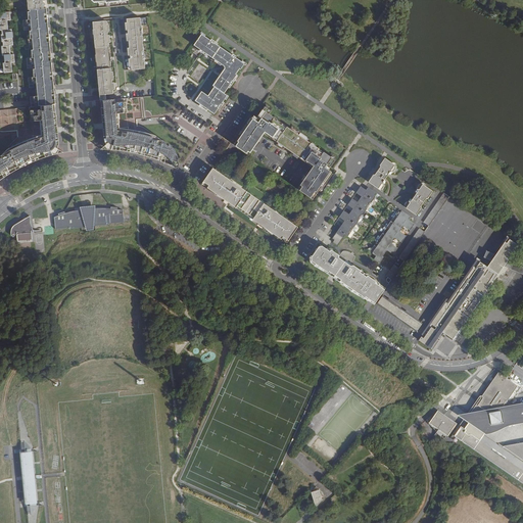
[(28,0),(29,10),(30,10),(47,8),(47,6),(46,0),(28,0)]
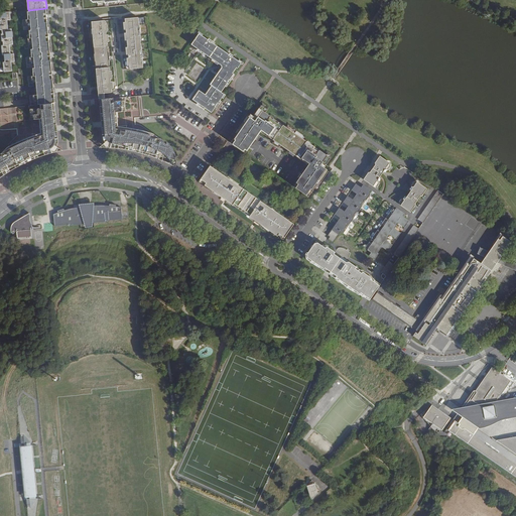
[(39,105),(53,104),(53,103),(55,103),(54,97),(54,91),(53,87),(52,73),(50,53),(48,35),(47,19),(46,8),(29,10),(30,11),(28,11),(28,15),(30,15),(30,19),(29,19),(23,19),(23,23),(25,23),(25,26),(27,26),(28,29),(31,28),(31,30),(30,30),(30,34),(32,34),(32,37),(30,38),(25,38),(25,42),(27,41),(27,44),(29,44),(30,47),(33,47),(33,48),(32,49),(32,52),(34,52),(34,56),(32,56),(27,57),(27,60),(29,60),(29,63),(31,63),(31,67),(35,67),(35,68),(34,68),(34,72),(36,72),(36,76),(34,76),(29,77),(29,80),(31,80),(31,83),(33,83),(33,86),(37,85),(37,88),(38,95),(31,95),(31,99),(33,99),(34,102),(36,101),(36,104),(39,104),(39,105)]
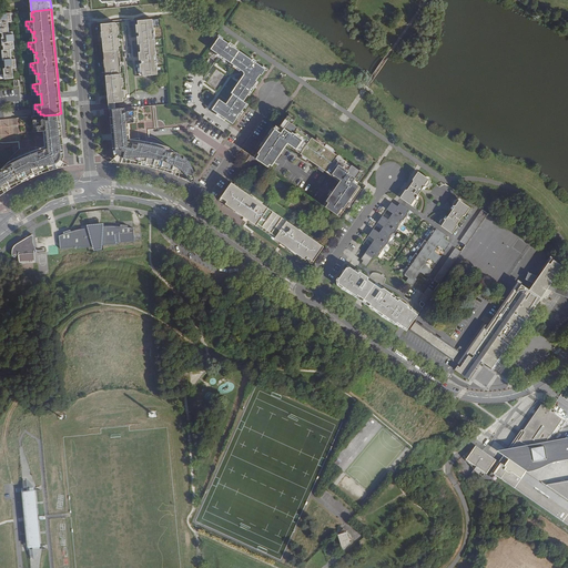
[(4,80),(13,79),(13,69),(17,69),(16,59),(12,60),(11,50),(14,49),(14,41),(14,34),(13,34),(13,32),(9,32),(9,22),(12,22),(11,13),(0,14),(1,22),(0,22),(0,30),(0,33),(2,33),(2,38),(1,38),(2,47),(3,46),(4,50),(2,50),(3,61),(4,61),(6,69),(3,69),(4,80)]
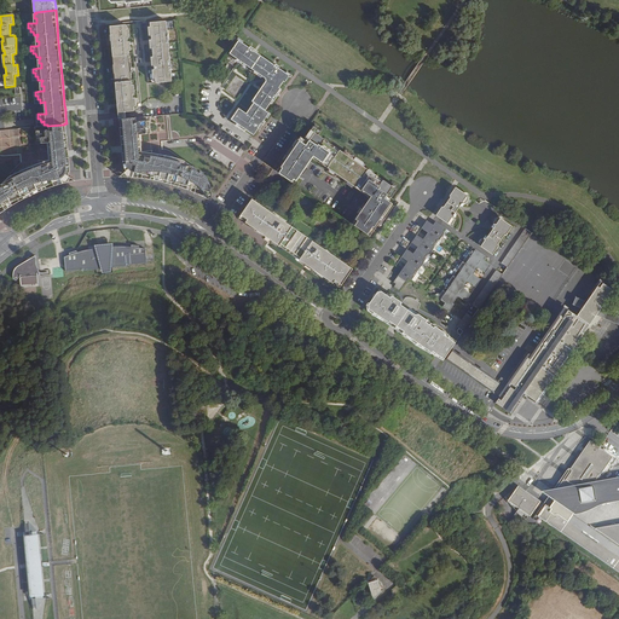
[(174,82),(168,21),(152,22),(152,28),(151,28),(151,36),(154,36),(154,40),(152,40),(152,50),(155,48),(156,58),(154,58),(155,67),(156,67),(156,70),(155,71),(155,80),(157,79),(158,84),(174,82)]
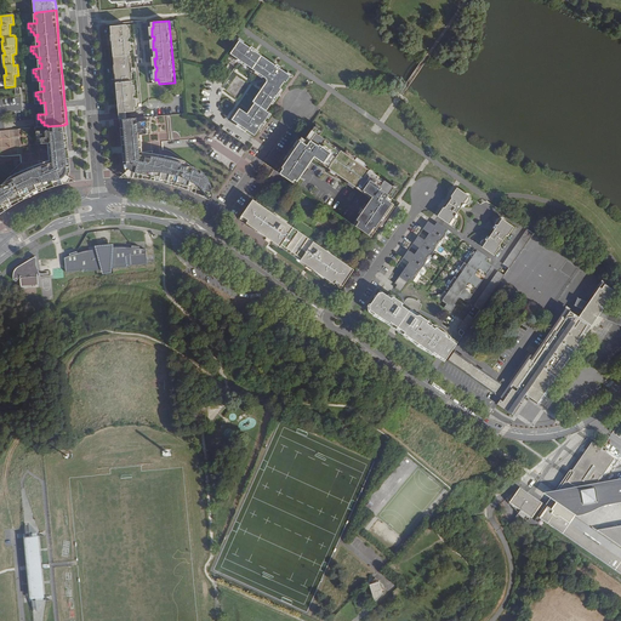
[(120,108),(121,119),(124,119),(129,119),(127,113),(137,112),(136,108),(138,108),(137,98),(136,100),(135,96),(137,96),(136,85),(134,85),(134,75),(134,74),(132,64),(131,52),(134,52),(132,43),(130,43),(130,39),(131,38),(131,29),(129,29),(129,24),(112,27),(117,66),(115,66),(117,75),(120,108)]
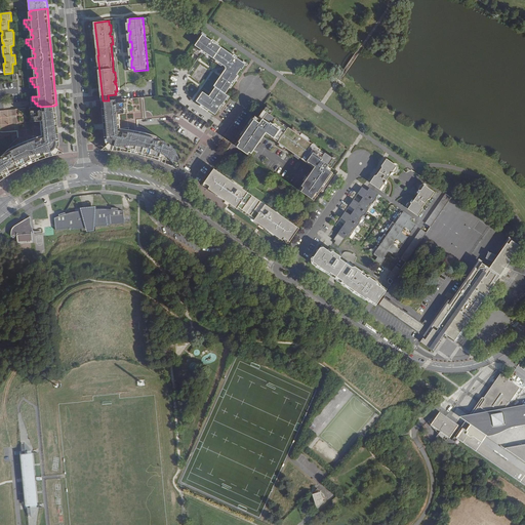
[(210,40),(202,35),(194,46),(225,67),(226,70),(213,87),(215,88),(209,96),(203,92),(197,102),(216,115),(219,110),(220,110),(223,109),(224,107),(223,106),(229,96),(225,94),(229,88),(230,86),(231,87),(234,82),(233,81),(245,64),(236,57),(237,56),(235,55),(233,53),(232,55),(213,43),(214,42),(213,40),(211,39),(210,40)]
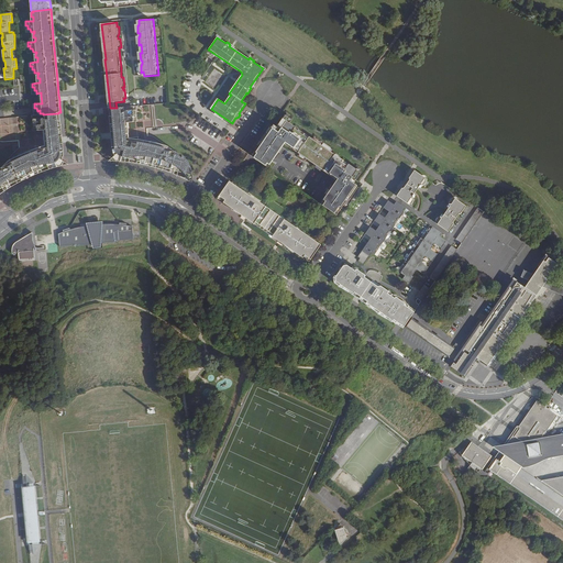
[(191,178),(194,181),(194,178),(194,175),(194,170),(191,167),(190,163),(188,159),(186,157),(183,156),(179,153),(176,152),(175,151),(172,150),(168,148),(165,147),(158,146),(148,143),(144,142),(140,142),(135,141),(130,140),(127,111),(139,110),(139,106),(117,108),(112,108),(114,132),(117,146),(117,147),(117,150),(118,151),(119,153),(120,154),(122,156),(123,156),(127,157),(135,156),(145,156),(153,157),(159,158),(165,161),(170,163),(175,166),(180,168),(184,172),(188,175),(191,178)]
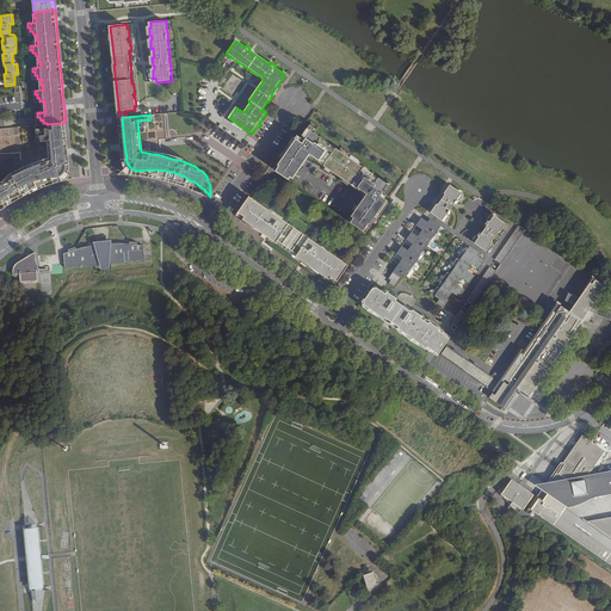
[(186,162),(190,164),(183,158),(171,154),(159,152),(143,149),(141,134),(152,133),(150,119),(137,121),(141,152),(147,153),(152,154),(156,154),(161,155),(172,159),(179,160),(183,161),(186,162)]
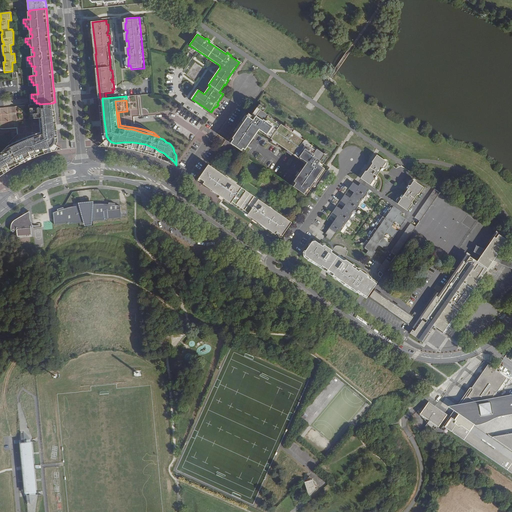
[(0,170),(2,169),(7,164),(11,161),(15,158),(23,154),(26,153),(31,151),(36,150),(44,148),(51,146),(54,145),(55,144),(56,143),(56,142),(56,140),(56,138),(54,108),(53,103),(39,104),(40,113),(42,113),(44,133),(40,135),(36,136),(29,138),(29,139),(25,140),(21,142),(17,144),(14,146),(10,148),(7,151),(3,153),(1,154),(0,154),(0,170)]
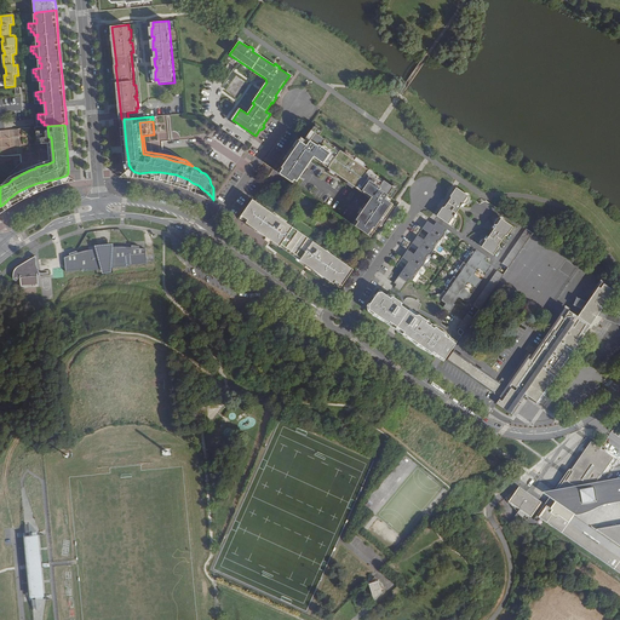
[(286,161),(277,172),(296,184),(315,158),(325,164),(323,165),(362,191),(363,190),(373,197),(354,225),(371,236),(378,225),(382,228),(384,224),(380,222),(386,213),(390,216),(394,211),(390,208),(392,205),(392,204),(389,201),(390,199),(390,197),(391,197),(397,189),(383,179),(382,182),(367,172),(368,170),(340,150),(339,151),(325,142),(326,139),(319,135),(321,132),(314,126),(306,138),(305,141),(302,137),(300,138),(292,150),(288,148),(282,156),(281,159),(286,161)]
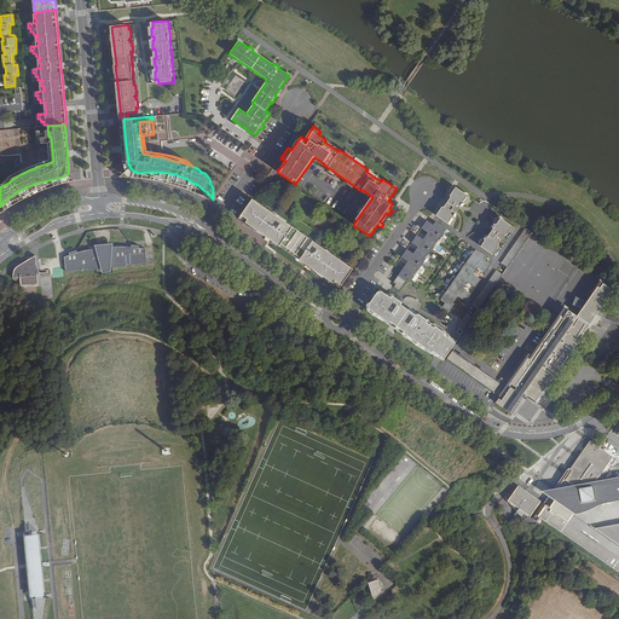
[(0,146),(21,146),(21,129),(0,129),(0,146)]
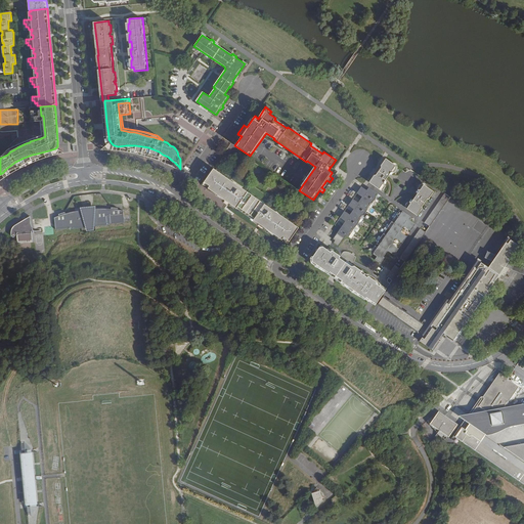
[(0,182),(4,180),(10,176),(19,171),(25,168),(30,165),(37,162),(42,160),(47,158),(52,156),(57,155),(61,154),(63,154),(66,153),(66,151),(59,147),(60,145),(60,141),(60,140),(59,132),(57,112),(55,111),(57,131),(57,141),(57,143),(57,145),(57,146),(56,147),(55,148),(52,149),(45,151),(37,154),(32,155),(27,157),(24,158),(15,162),(11,165),(7,168),(2,173),(0,174),(0,182)]
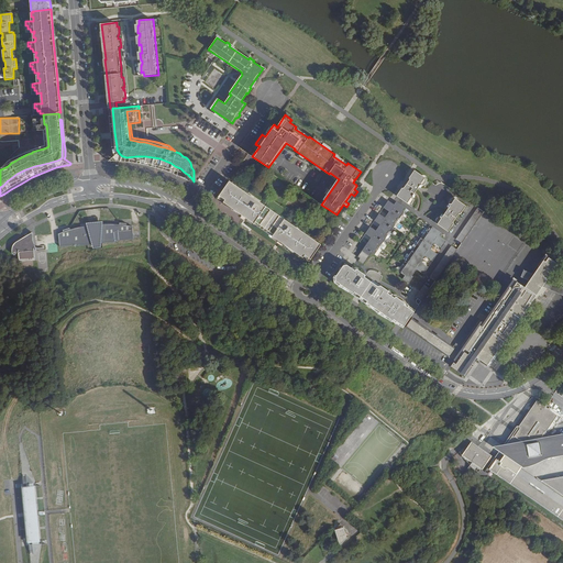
[(267,125),(262,134),(265,136),(273,125),(269,123),(267,125)]
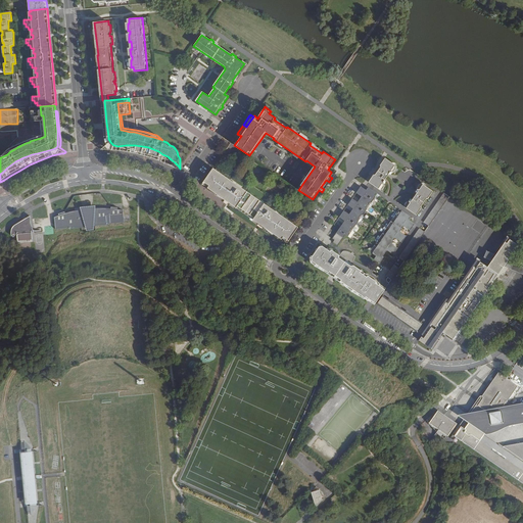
[(287,127),(275,117),(274,120),(286,128),(287,127)]
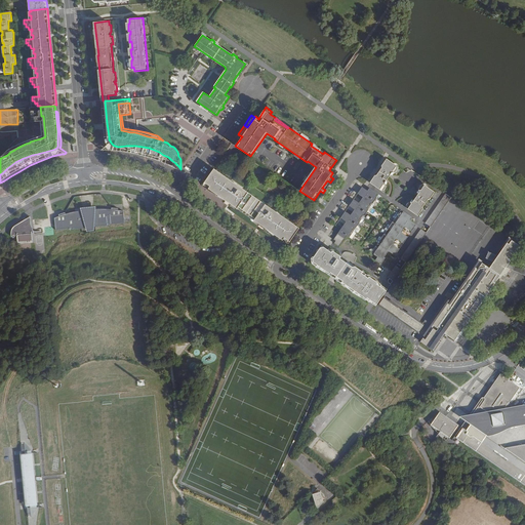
[(107,147),(104,150),(113,151),(118,151),(123,152),(128,152),(132,153),(139,154),(144,155),(149,156),(152,157),(172,165),(180,169),(178,166),(175,163),(171,160),(168,157),(163,155),(159,152),(154,150),(149,148),(143,147),(135,146),(126,146),(118,147),(115,146),(114,146),(112,144),(111,143),(110,140),(109,139),(109,137),(107,137),(107,140),(107,143),(108,145),(109,146),(107,147)]
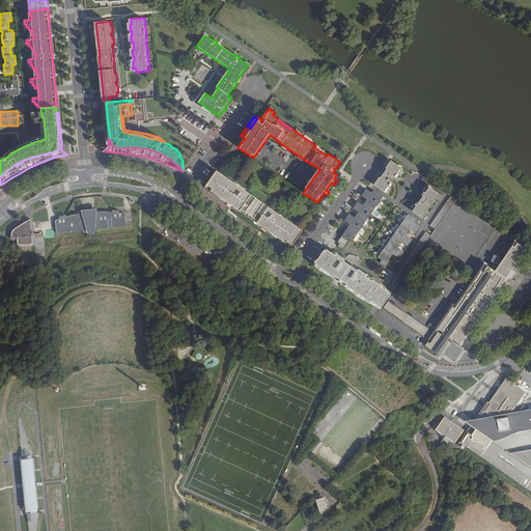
[(315,145),(314,147),(327,156),(328,154),(315,145)]
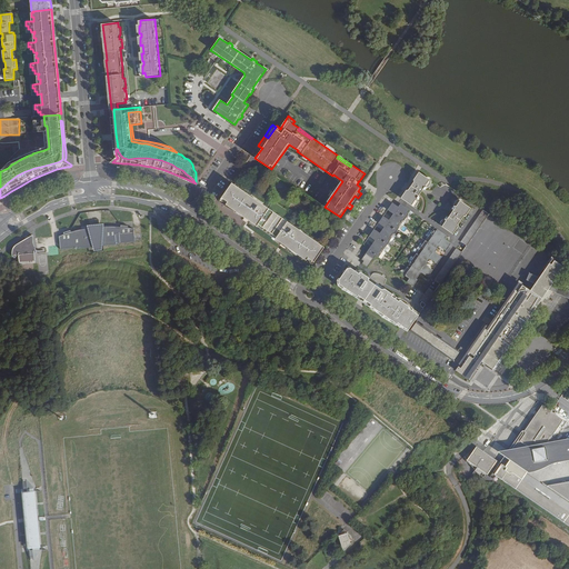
[(430,180),(419,172),(413,180),(413,182),(408,190),(407,190),(401,199),(411,206),(416,200),(418,200),(419,198),(418,197),(422,190),(425,190),(427,187),(426,186),(430,180)]
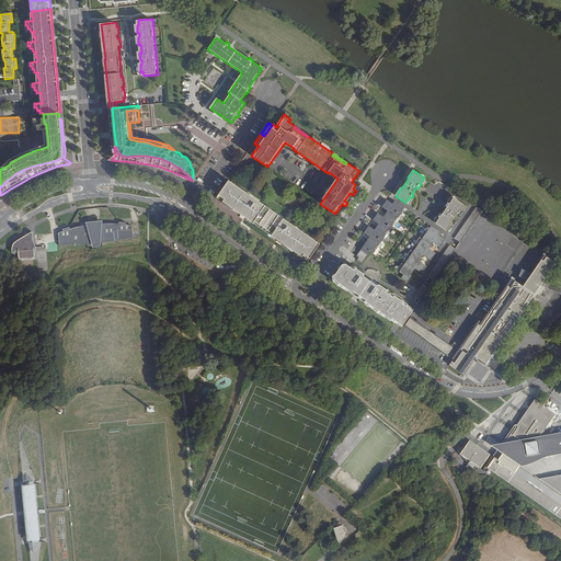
[(272,209),(230,181),(220,195),(226,198),(224,202),(245,217),(261,228),(281,241),(301,255),(304,253),(309,256),(319,242),(272,209)]
